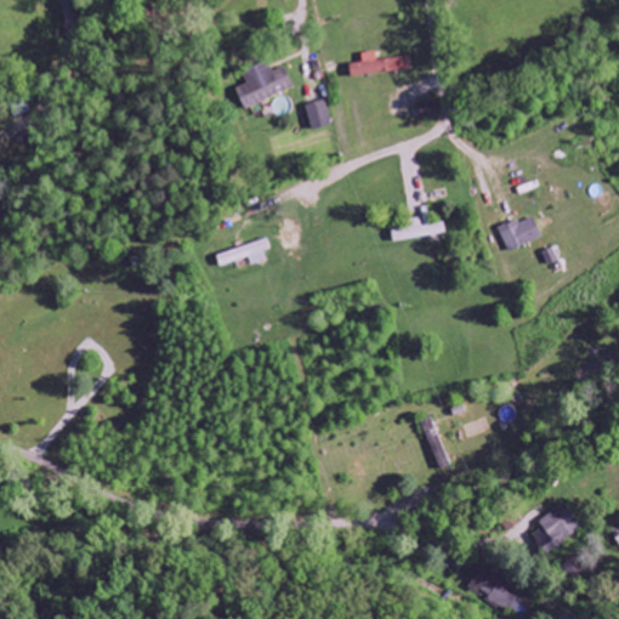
[(376,58),(375,51),(361,52),(362,62),(350,63),(351,74),(410,69),(409,56),(376,58)]
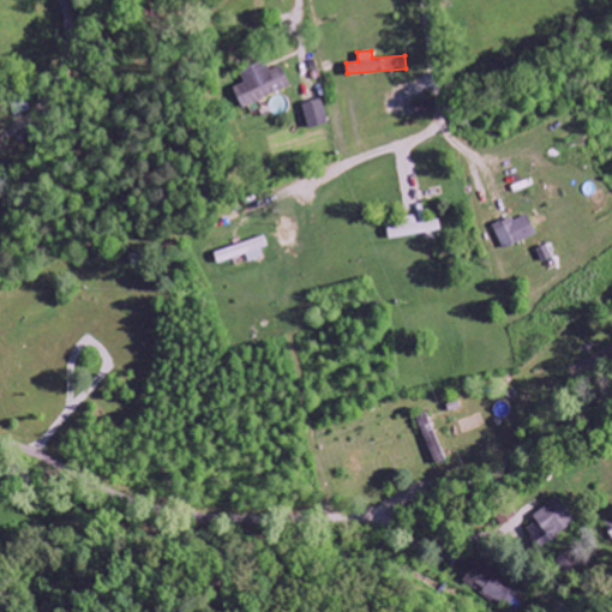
[(281,65),(267,70),(263,61),(239,71),(244,83),(233,87),(240,106),(289,88),(281,65)]
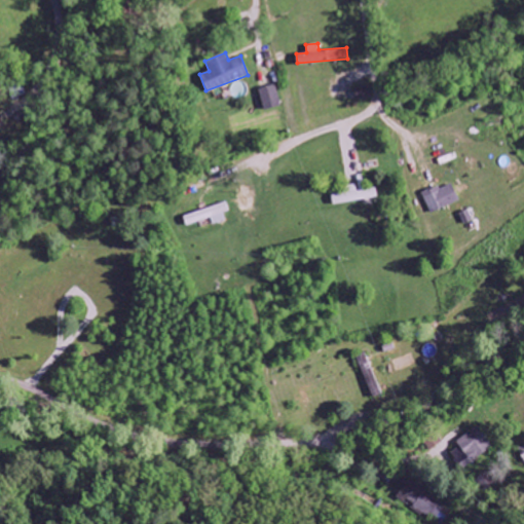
[(264,110),(279,105),(274,84),(258,89),(264,110)]
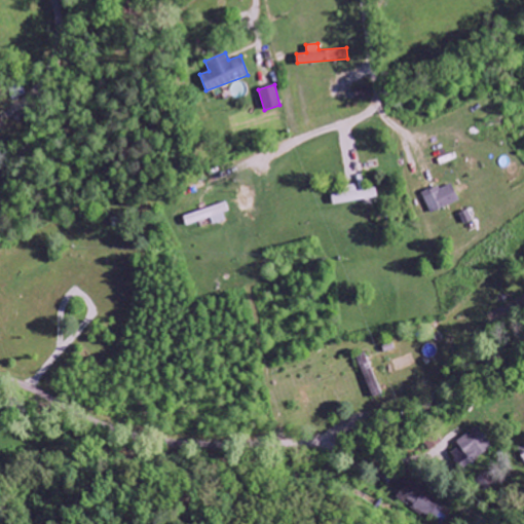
[(353,87),(356,100),(371,98),(369,85),(353,87)]
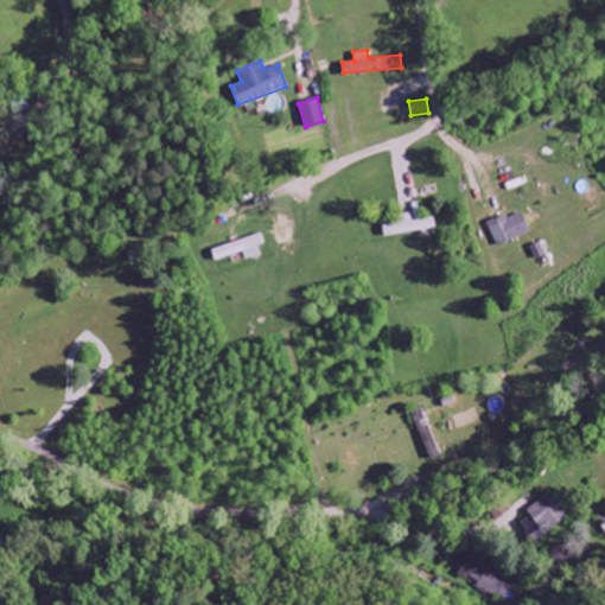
[(495,246),(528,233),(520,209),(486,223),(495,246)]
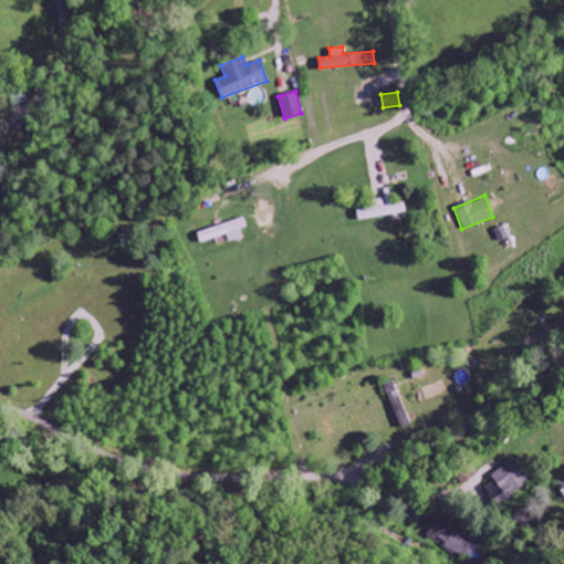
[(373,205),(373,216),(405,213),(404,204),(373,205)]
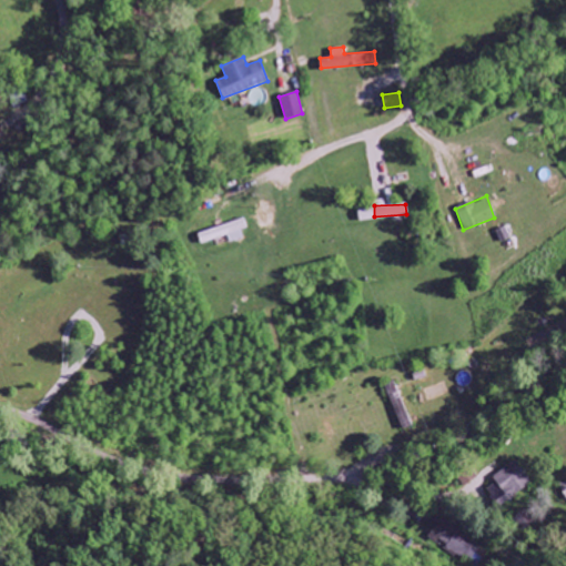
[(240,230),(245,228),(242,218),(196,233),(200,243),(215,239),(218,244),(242,236),(240,230)]
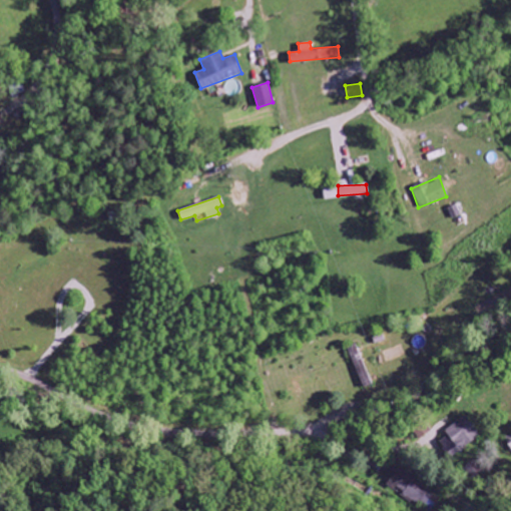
[(348,347),(363,388),(371,385),(356,345),(348,347)]
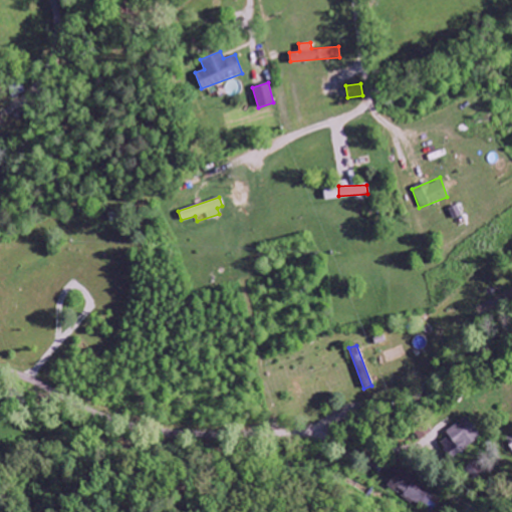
[(481,437),(467,416),(445,430),(449,436),(441,441),(451,456),(481,437)]
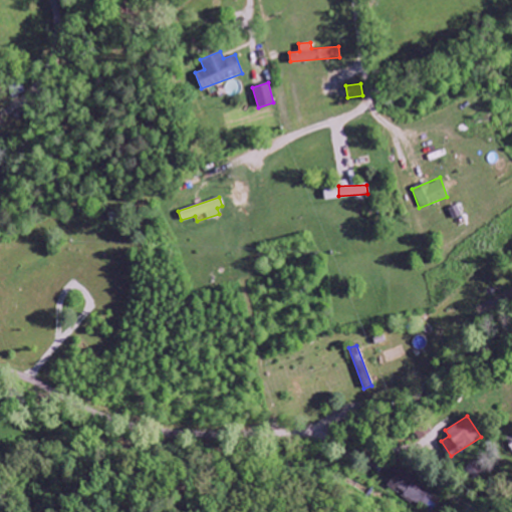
[(426,511),(430,511),(440,498),(397,467),(385,482),(426,511)]
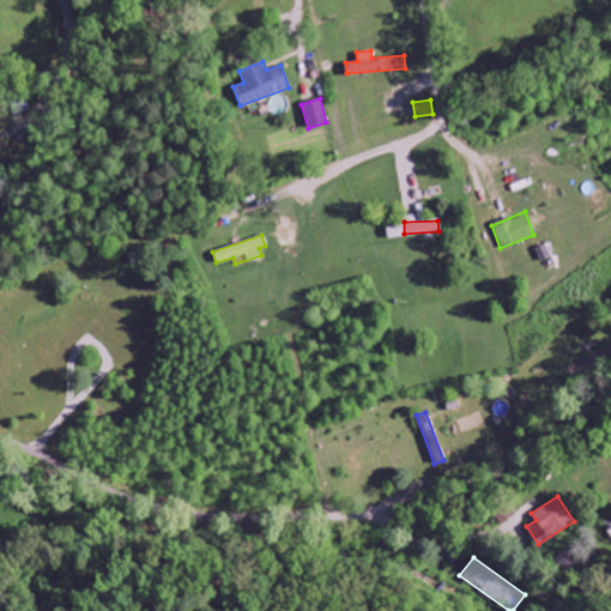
All buildings are outlined.
